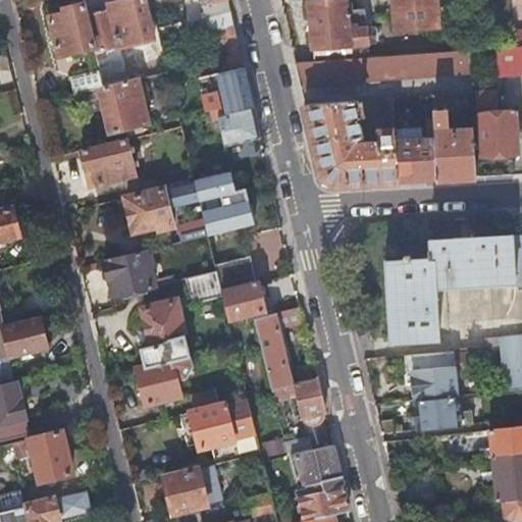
[(95,46),(94,47),(101,72),(104,86),(127,80),(119,46),(154,37),(144,0),(123,0),(107,4),(108,9),(88,14),(95,46)]
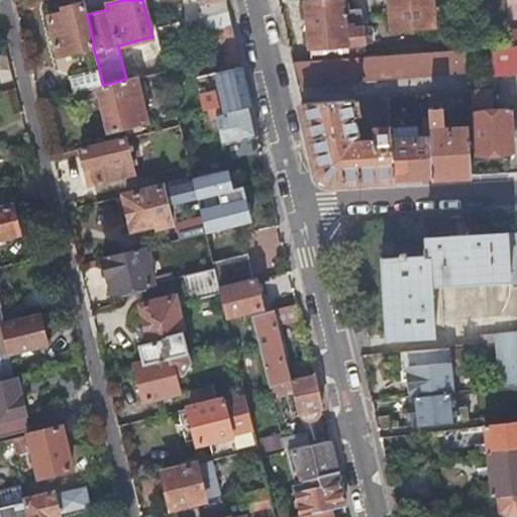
[(199,0),(200,3),(208,2),(210,9),(226,5),(224,0),(199,0)]
